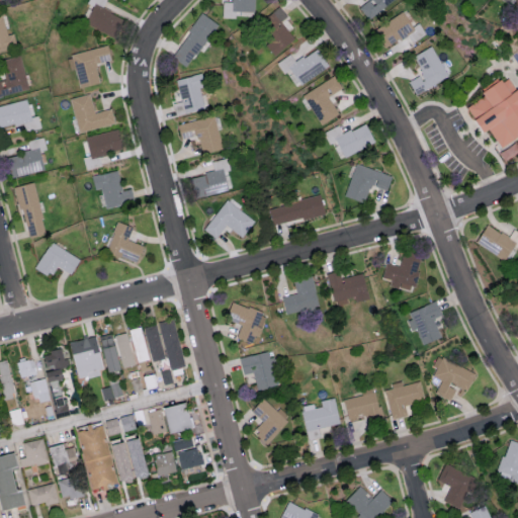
[(114,35),(121,14),(92,5),(85,25),(114,35)]
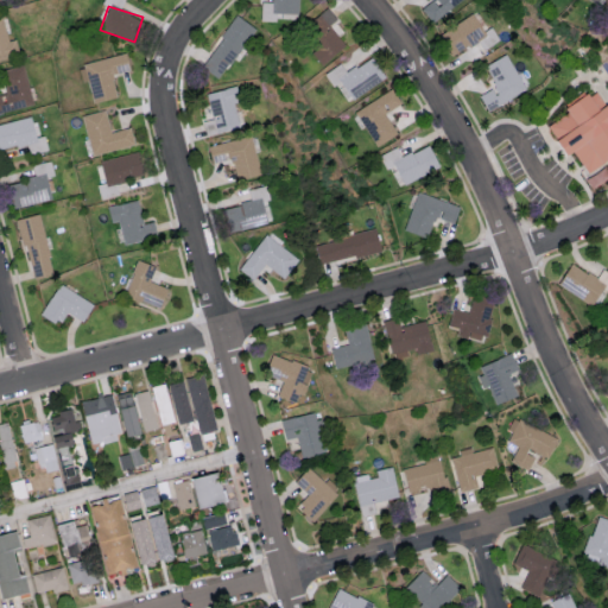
[(323,62),(346,46),(329,24),(336,19),(329,8),(299,30),(323,62)]
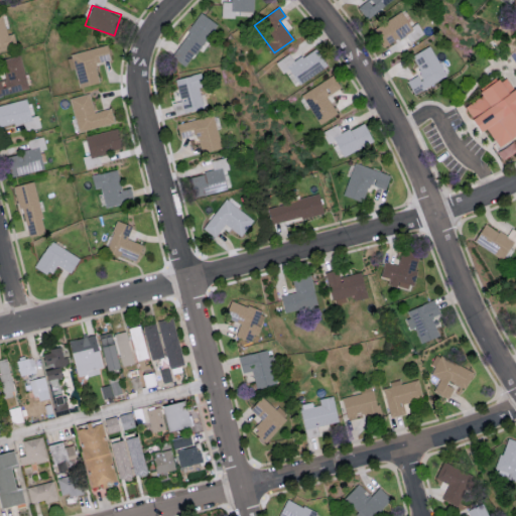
[(413,29),(401,11),(373,29),(385,47),(413,29)]
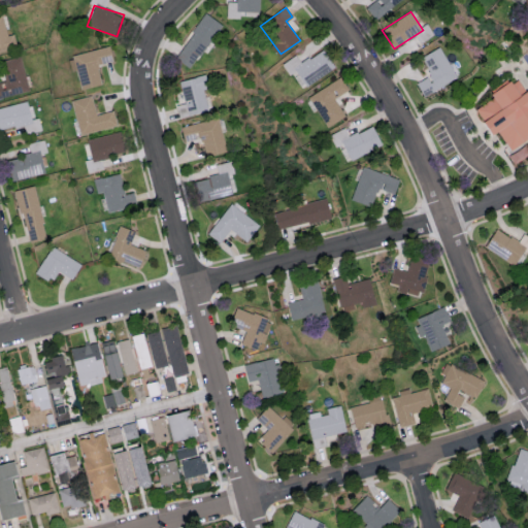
[(221,24),(206,13),(174,57),(190,68),(221,24)]
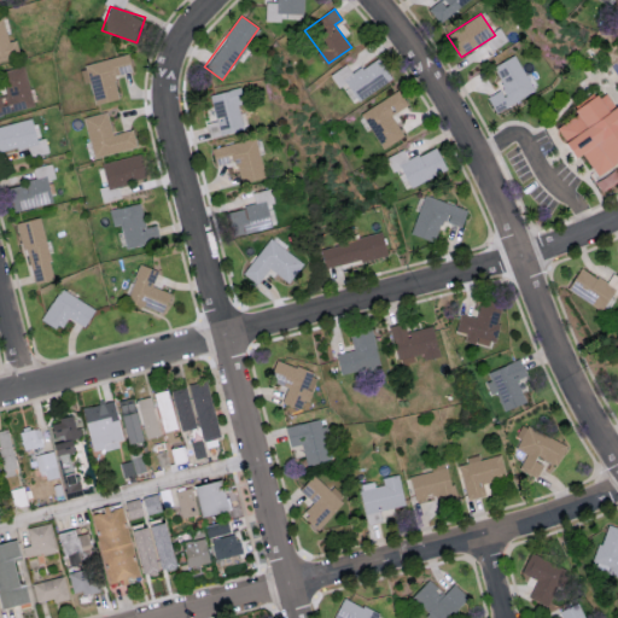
[(0,59),(19,56),(16,39),(9,41),(3,17),(0,17),(0,59)]
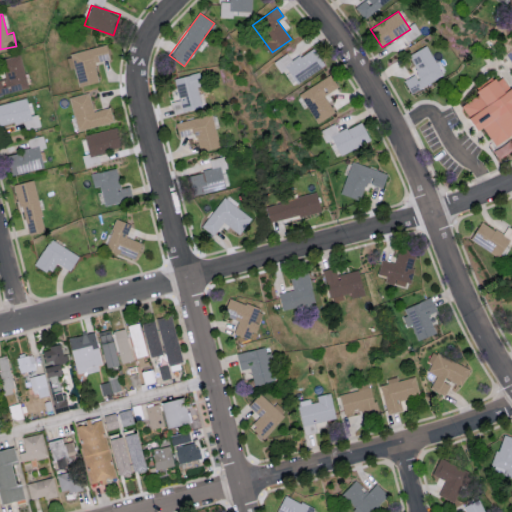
[(109,58),(106,44),(70,53),(78,86),(98,81),(93,62),(109,58)]
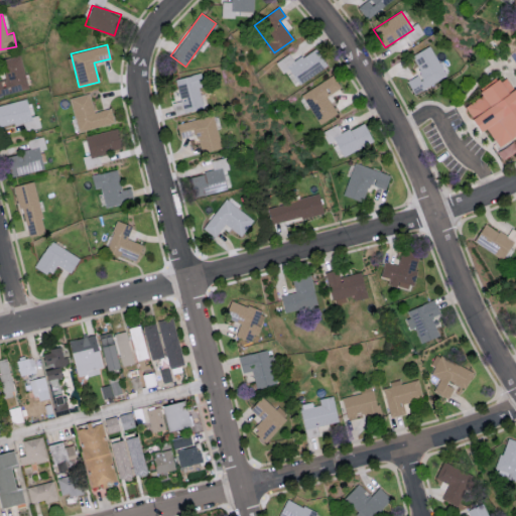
[(411,54),(420,75),(406,81),(412,93),(445,78),(430,45),(411,54)]
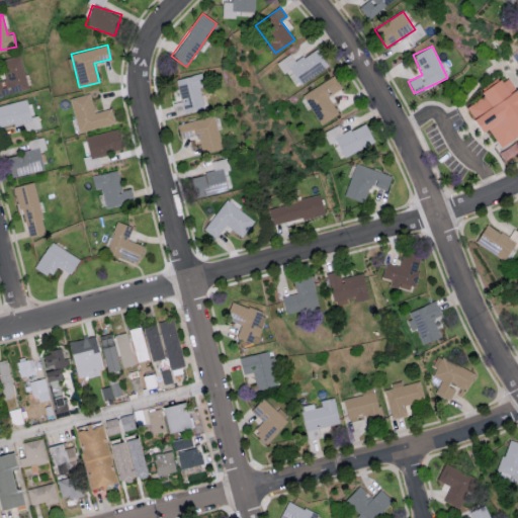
[(299,84),(328,66),(317,48),(295,61),(290,54),(277,62),(283,73),(289,69),(299,84)]
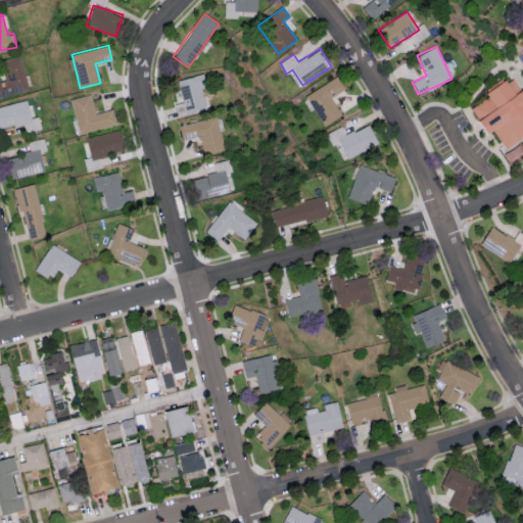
[(0,95),(28,91),(21,55),(2,58),(6,80),(0,81),(0,95)]
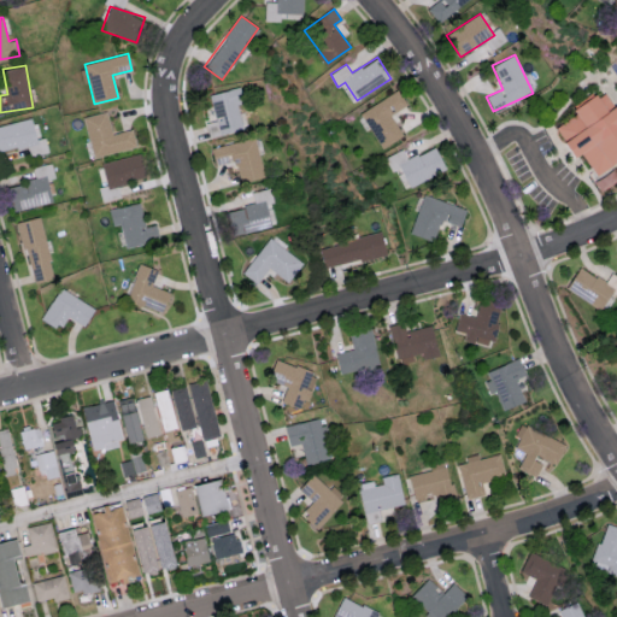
[(242,131),(239,104),(242,104),(240,88),(210,92),(213,121),(206,122),(209,136),(242,131)]
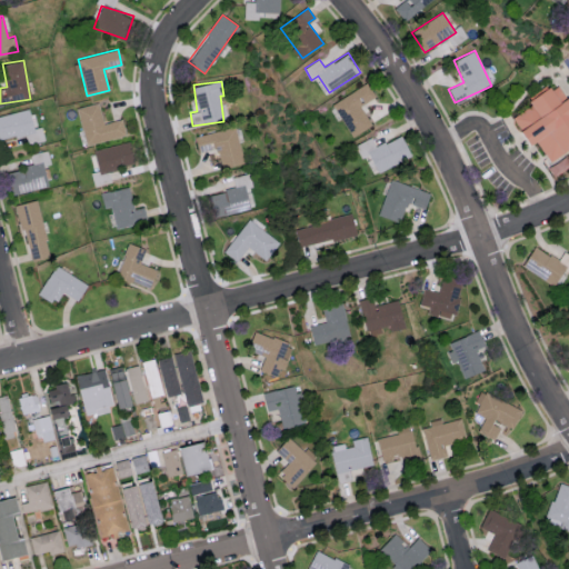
[(371,125),(360,106),(376,97),(367,82),(332,103),(351,137),(371,125)]
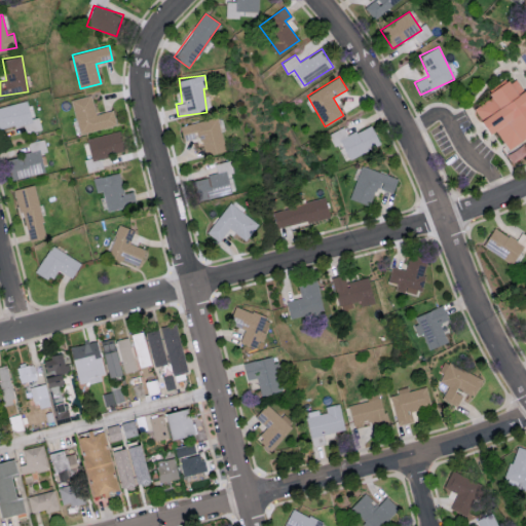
[(525,136),(525,92),(515,76),(471,106),(489,134),(495,129),(508,149),(525,136)]
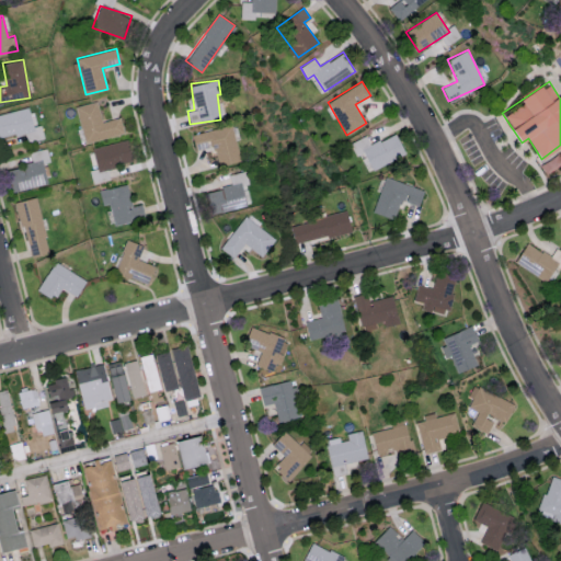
[(86,142),(124,133),(119,117),(102,122),(96,101),(75,106),(86,142)]
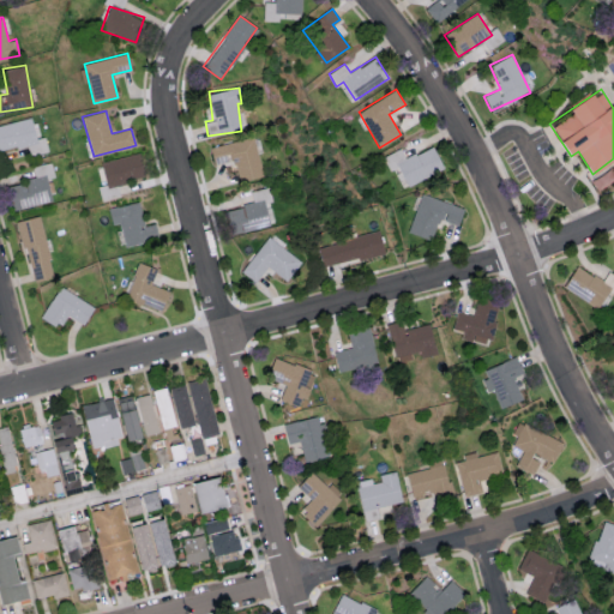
[(0,124),(0,150),(30,144),(32,155),(48,151),(44,136),(38,137),(34,116),(0,124)]
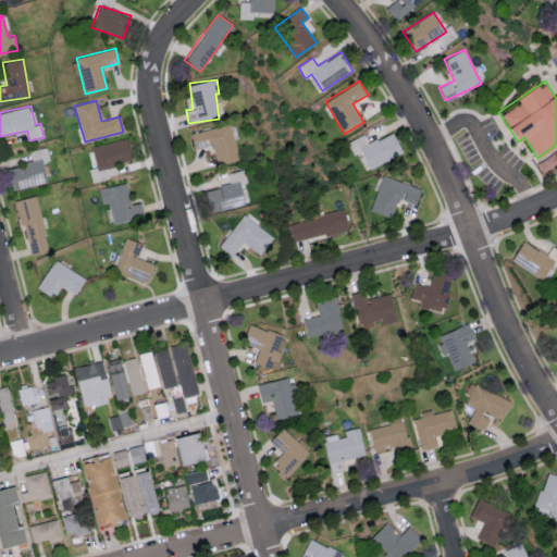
[(239,160),(231,123),(190,133),(194,149),(211,145),(217,165),(239,160)]
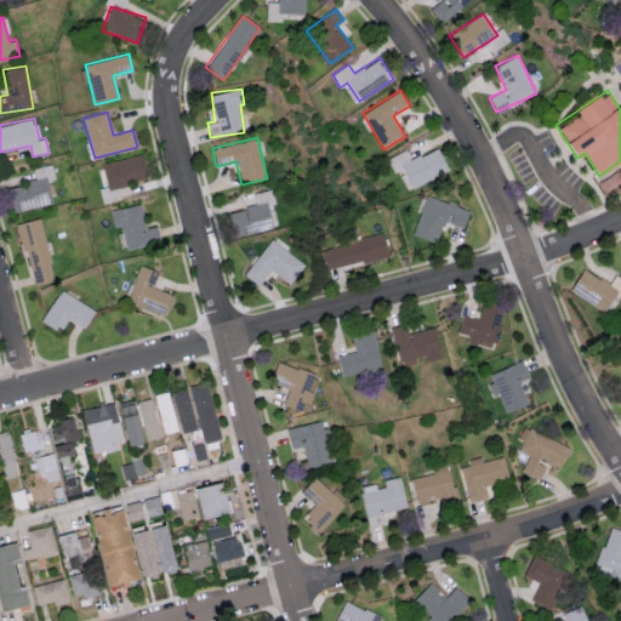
[(411,188),(449,171),(438,147),(409,160),(405,151),(388,158),(396,172),(403,169),(411,188)]
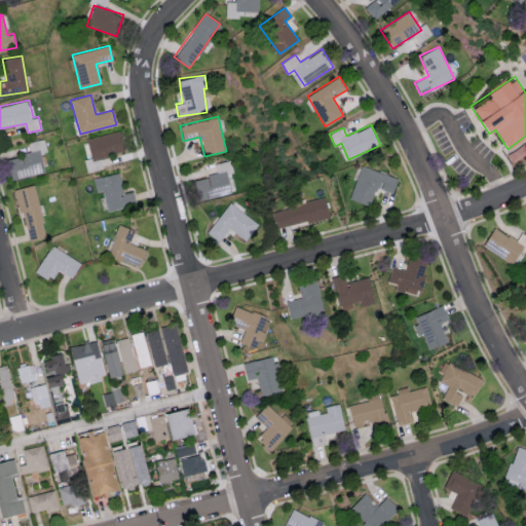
[(39,153),(46,151),(44,139),(28,142),(30,151),(22,153),(23,157),(7,160),(11,180),(44,173),(39,153)]
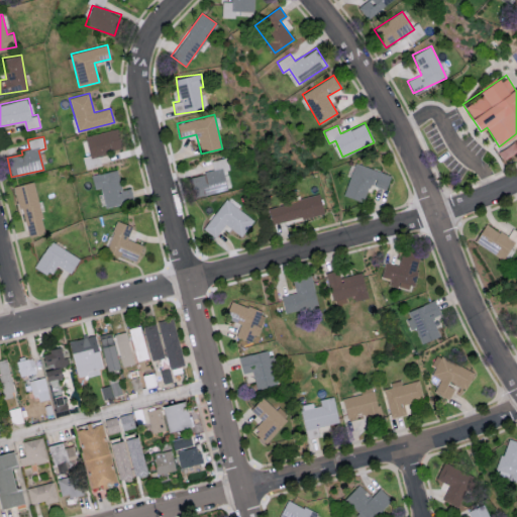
[(197,197),(227,190),(222,170),(228,169),(226,158),(214,161),(216,170),(192,175),(197,197)]
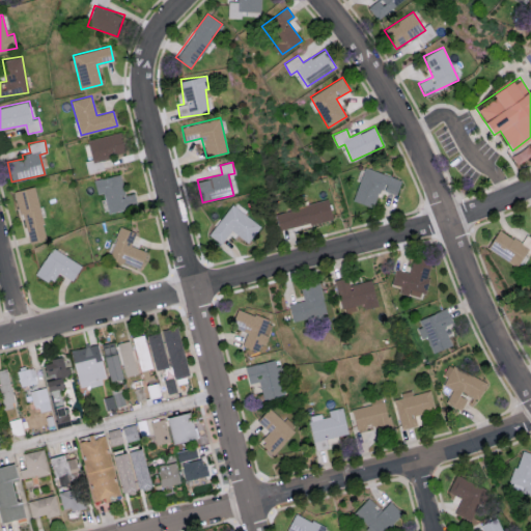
[(353,199),(372,207),(380,189),(395,195),(401,180),(366,166),(353,199)]
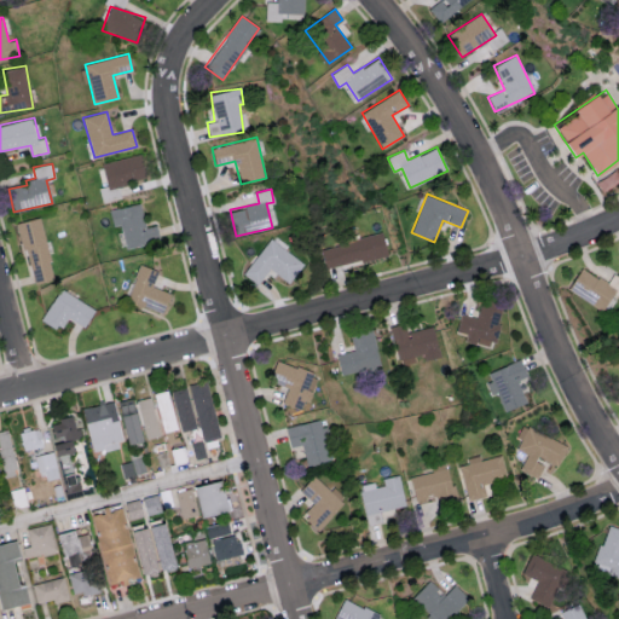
[(156,225),(146,227),(140,202),(109,210),(113,227),(121,225),(127,248),(160,239),(156,225)]
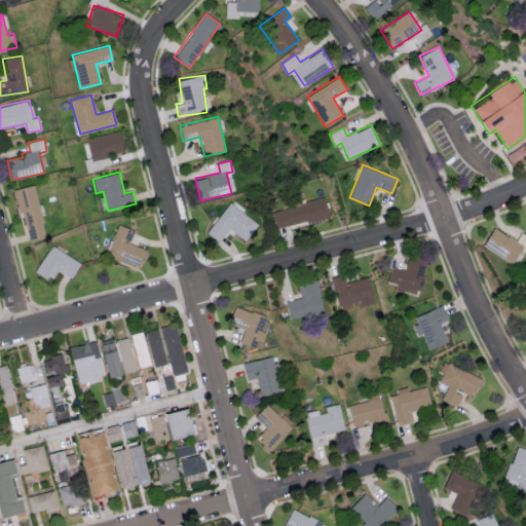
[(14,189),(27,241),(46,237),(34,185),(14,189)]
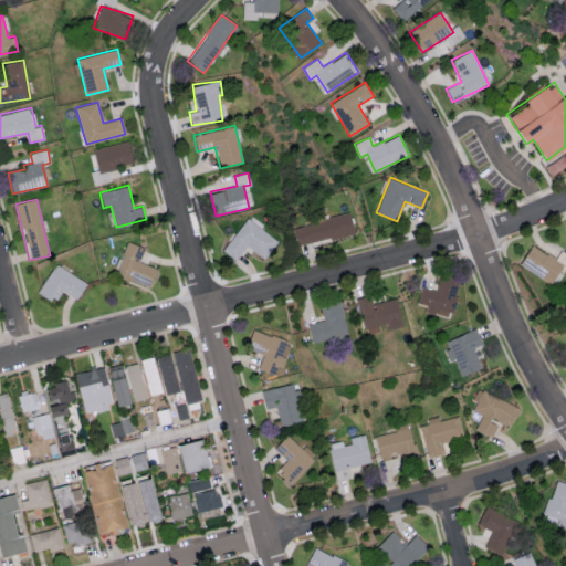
[(294,226),(299,245),(354,233),(349,213),(294,226)]
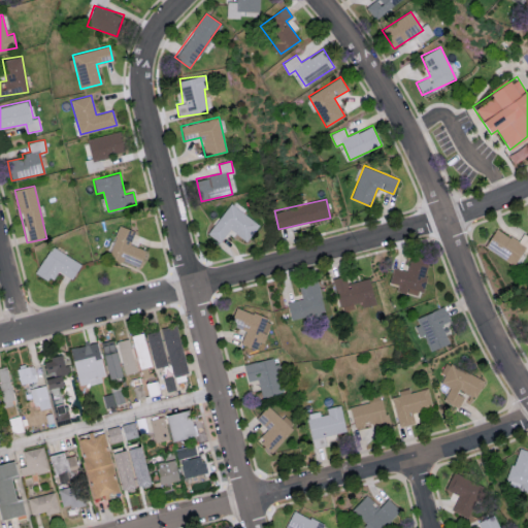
[(229,229),(246,241),(260,222),(230,202),(208,234),(220,242),(229,229)]
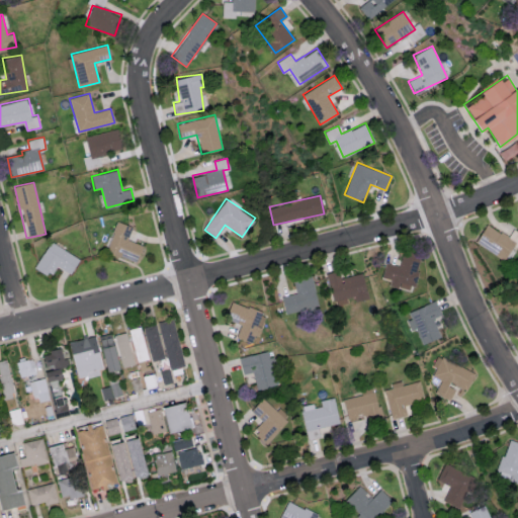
[(127,240),(133,227),(117,221),(105,252),(136,263),(143,245),(127,240)]
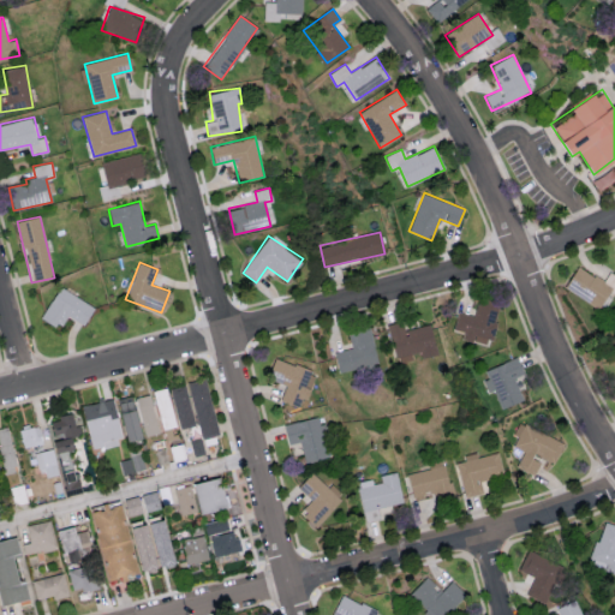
[(609,290),(614,293),(614,274),(609,272),(603,282),(577,266),(563,286),(596,309),(609,290)]
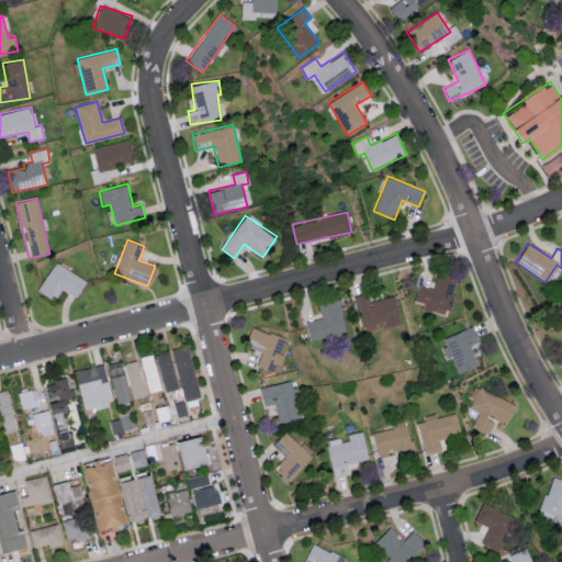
[(37,290),(55,300),(62,289),(76,298),(87,281),(55,261),(37,290)]
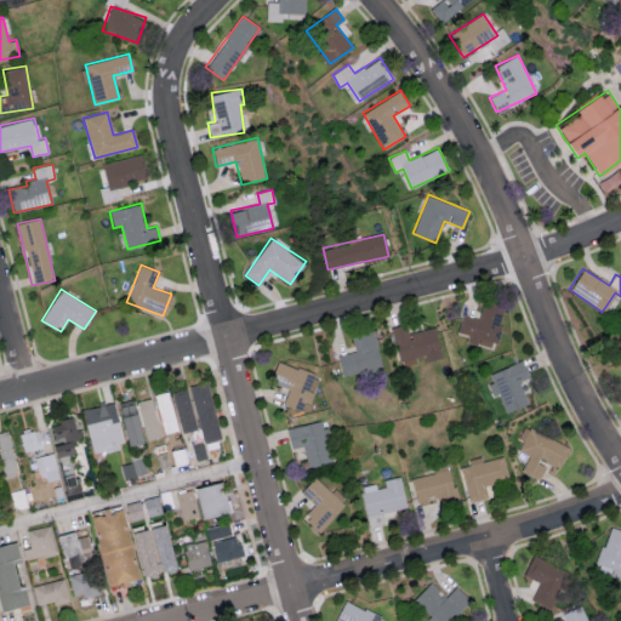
[(505,308),(482,303),(478,318),(462,314),(459,332),(467,335),(466,342),(477,345),(478,339),(496,343),(505,308)]
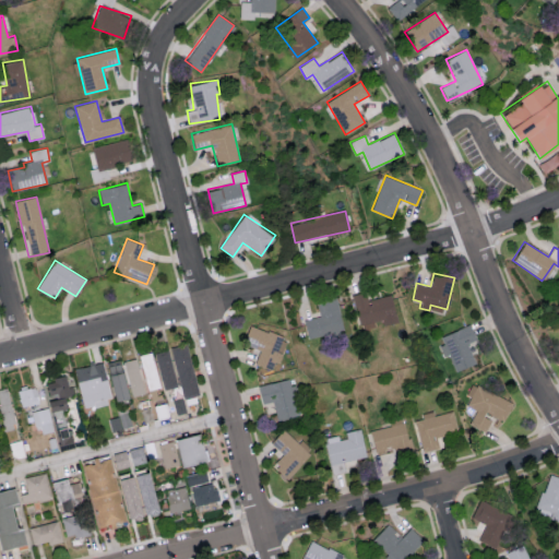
[(383,325),(396,322),(391,294),(368,299),(366,292),(353,294),(358,324),(383,320),(383,325)]
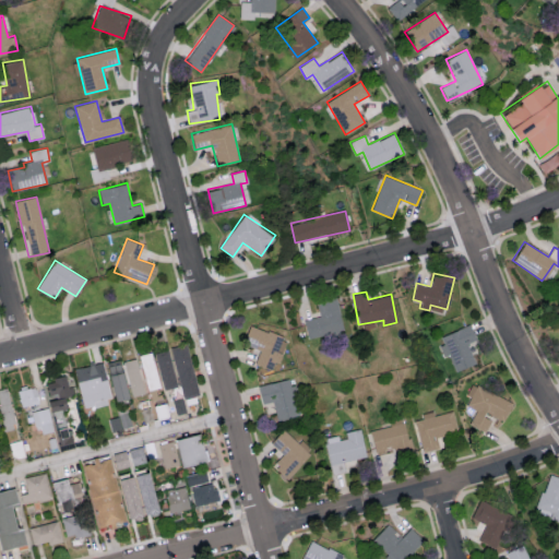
[(320,317),(304,320),(308,339),(344,330),(335,297),(316,301),(320,317)]
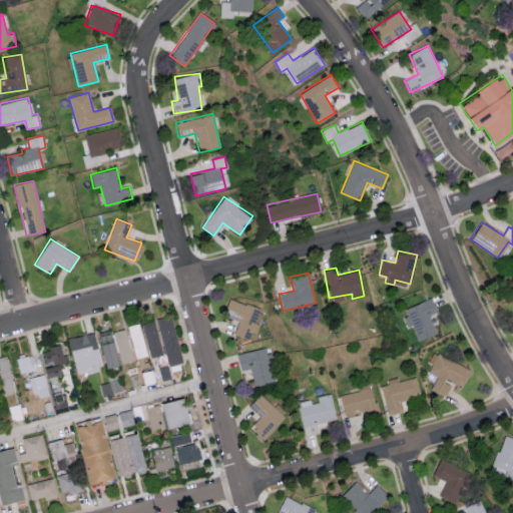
[(260,309),(229,298),(222,315),(238,322),(233,334),(251,340),(258,323),(254,323),(260,309)]
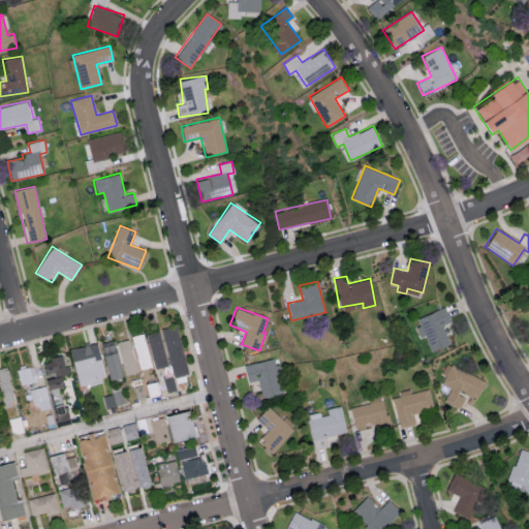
[(416,318),(432,351),(449,343),(441,324),(450,320),(443,307),(416,318)]
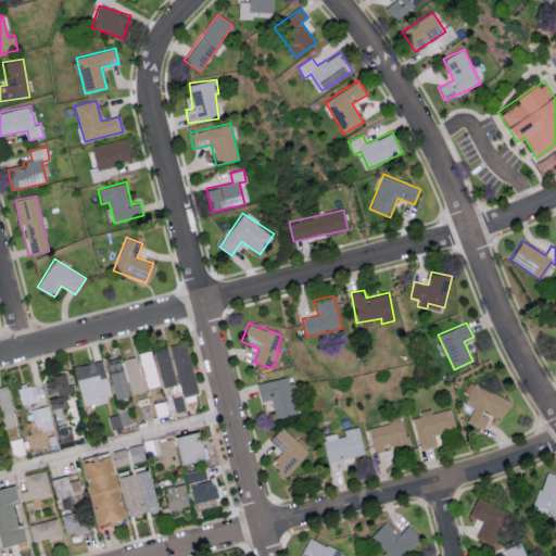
[(181,396),(198,392),(186,342),(169,345),(181,396)]
